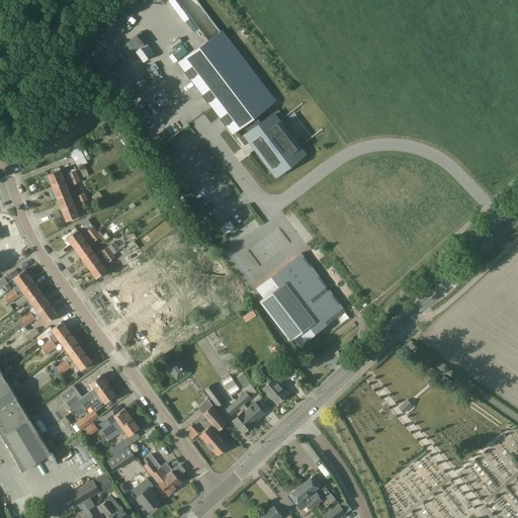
[(274,101),(221,31),(180,63),(186,70),(184,72),(187,70),(192,77),(189,79),(191,78),(203,93),(201,95),(204,93),(209,100),(207,102),(209,101),(222,116),(220,118),(223,116),(228,123),(225,125),(227,124),(234,133),(252,118),(257,126),(247,135),(277,174),(303,155),(272,115),(261,123),(256,115),(274,101)]
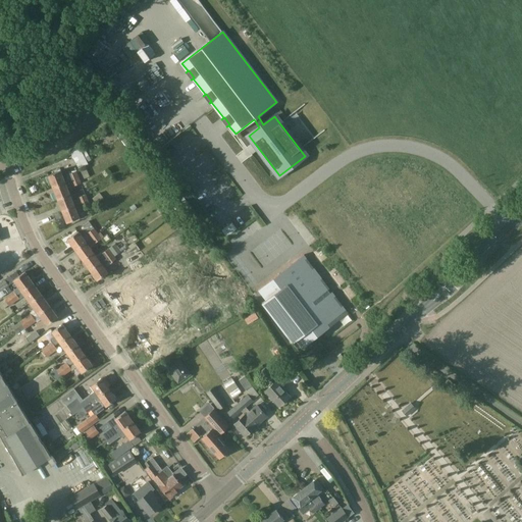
[(170,89),(177,85),(174,79),(167,83),(170,89)]
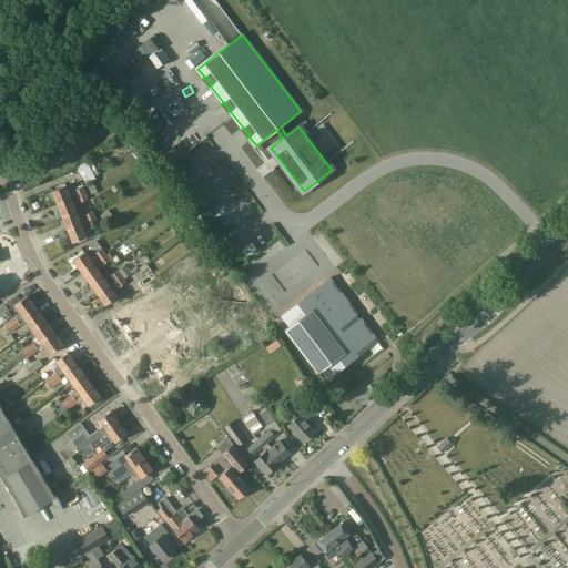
[(193,149),(198,154),(204,150),(201,143),(193,149)]
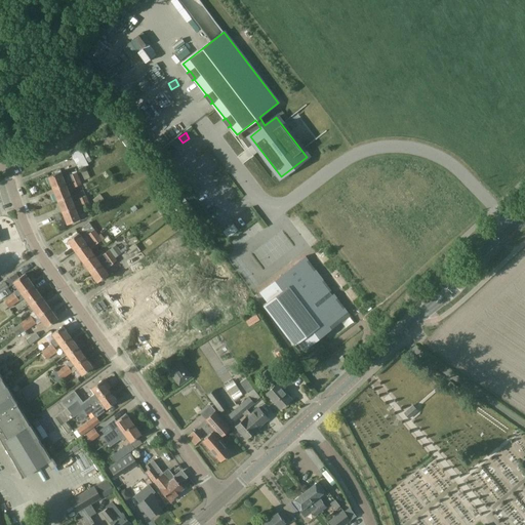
[(77,172),(70,175),(68,175),(68,176),(63,178),(61,172),(48,176),(53,189),(79,178),(77,172)]
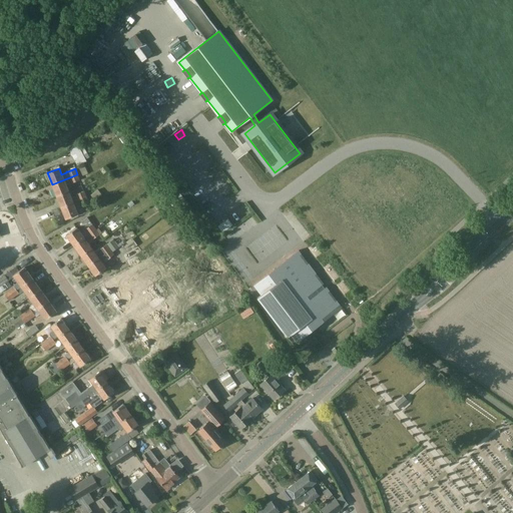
[(56,195),(68,191),(66,186),(80,180),(77,174),(52,184),(56,195)]
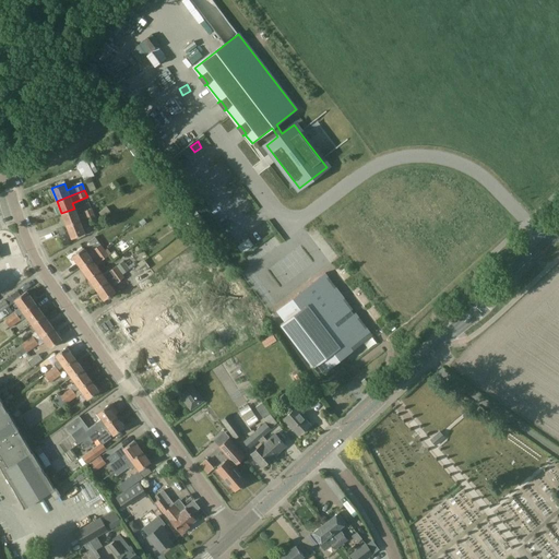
[(239,226),(252,215),(236,194),(223,205),(239,226)]
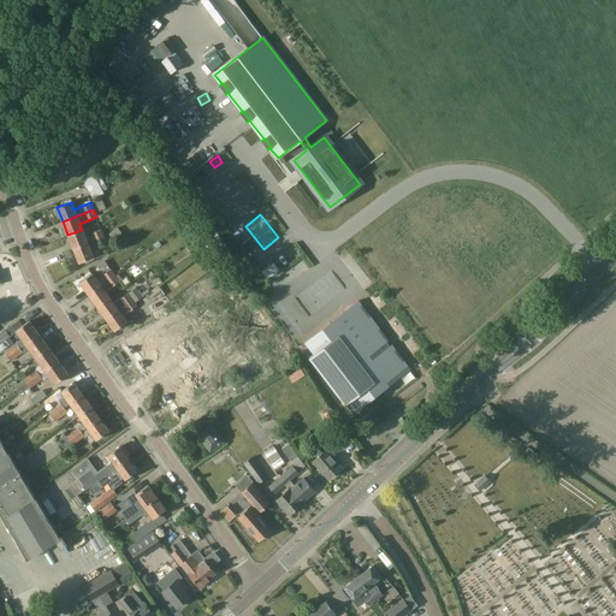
[(191,240),(201,234),(191,218),(182,225),(191,240)]
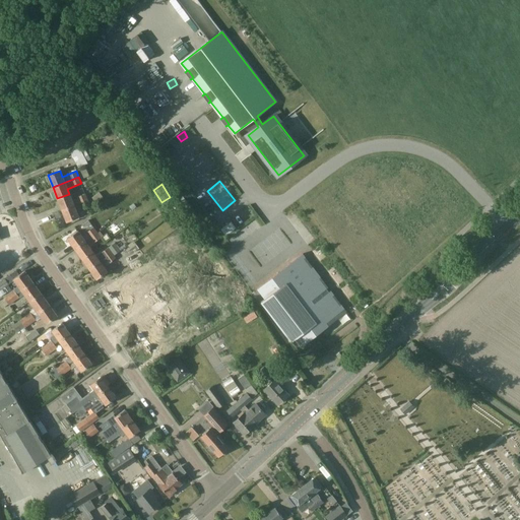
[(62,210),(88,200),(85,194),(71,199),(69,194),(57,198),(62,210)]
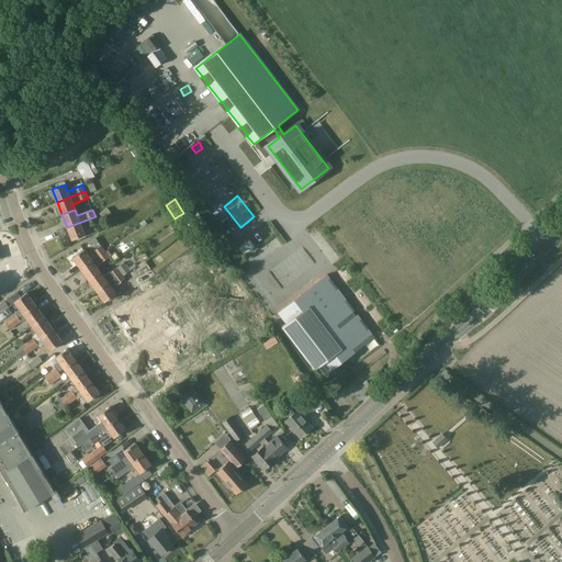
[(170,224),(175,229),(190,217),(186,212),(170,224)]
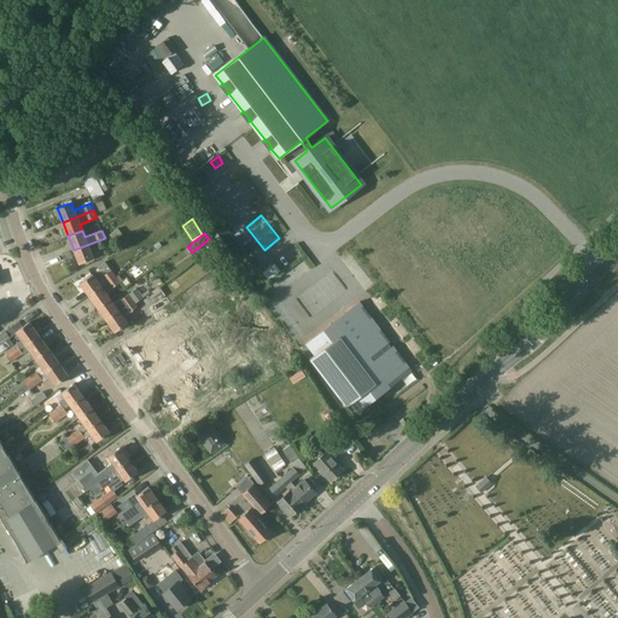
[(110,242),(115,250),(123,245),(118,237),(110,242)]
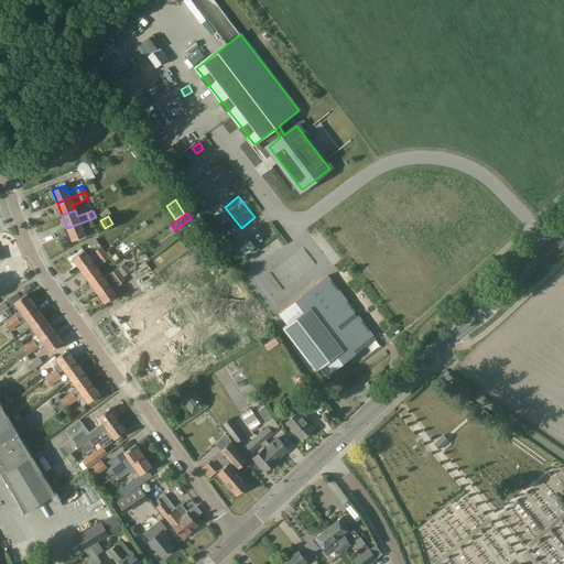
[(96,217),(67,228),(72,240),(85,236),(83,229),(98,224),(96,217)]
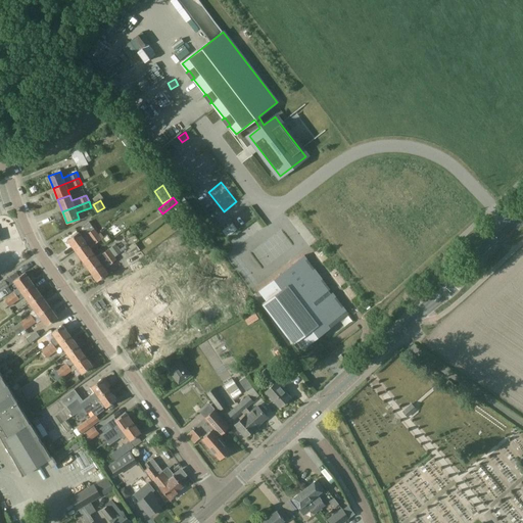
[(67,240),(75,250),(85,243),(98,234),(94,229),(82,238),(78,232),(67,240)]
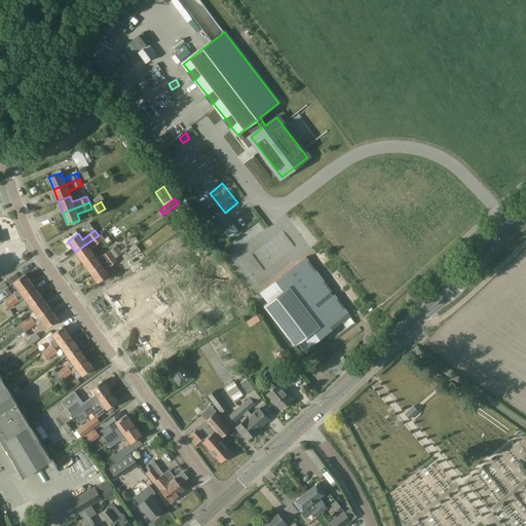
[(83,262),(94,255),(89,250),(103,240),(99,235),(85,245),(75,252),(83,262)]
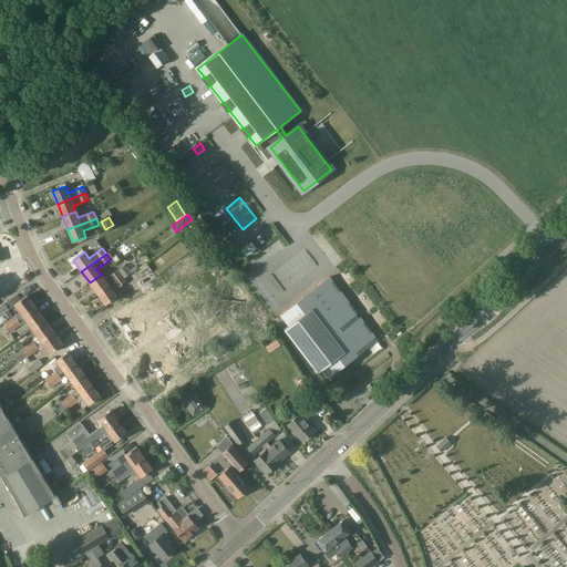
[(115,261),(119,267),(125,264),(121,258),(115,261)]
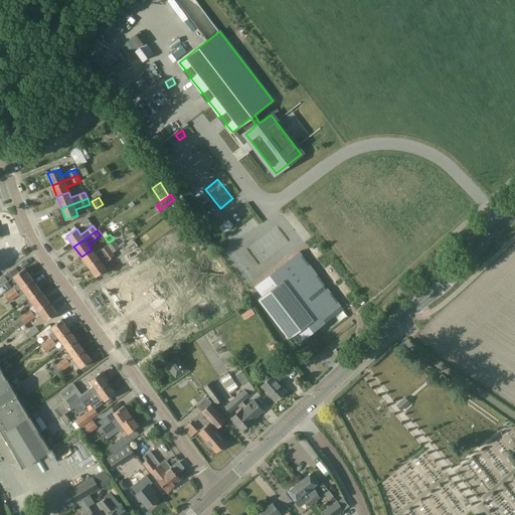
[(99,260),(118,245),(114,240),(95,253),(92,249),(81,256),(89,267),(99,260)]
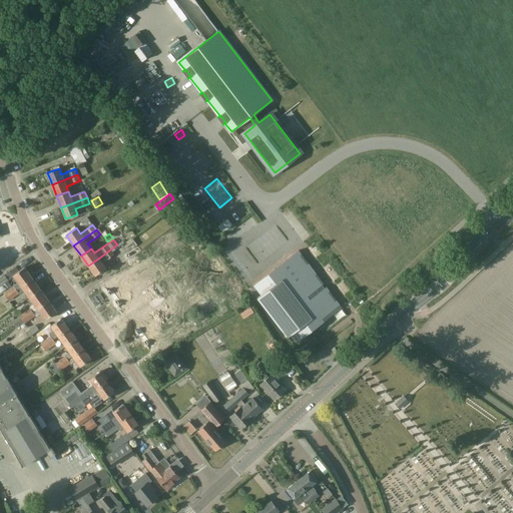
[(134,265),(108,283),(114,300),(121,305),(124,309),(123,310),(137,325),(171,301),(170,299),(176,295),(179,295),(193,285),(187,268),(163,243),(145,257),(146,258),(134,265)]
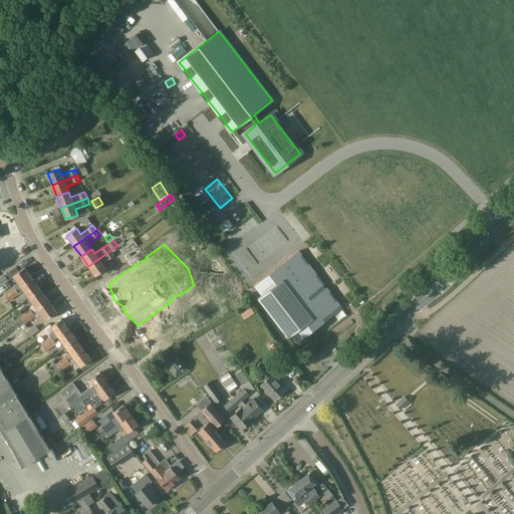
[(98,259),(88,266),(95,276),(105,269),(102,264),(110,259),(110,258),(114,255),(112,253),(119,248),(117,245),(98,259)]
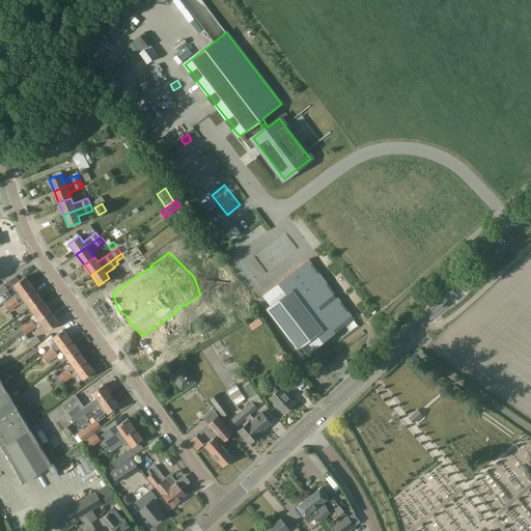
[(134,266),(141,259),(137,254),(130,260),(134,266)]
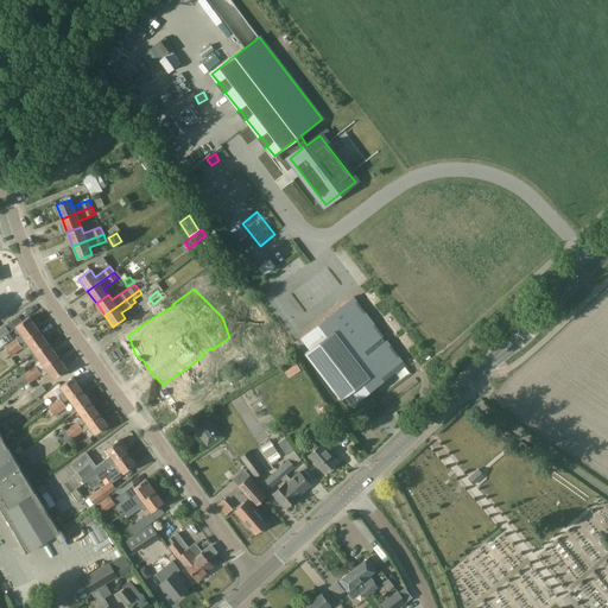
[(325,318),(301,337),(309,349),(305,353),(341,400),(346,397),(352,405),(384,381),(378,372),(397,358),(388,347),(391,344),(387,340),(385,342),(373,325),(374,324),(366,312),(363,314),(355,303),(356,301),(354,297),(329,316),(330,317),(327,320),(325,318)]
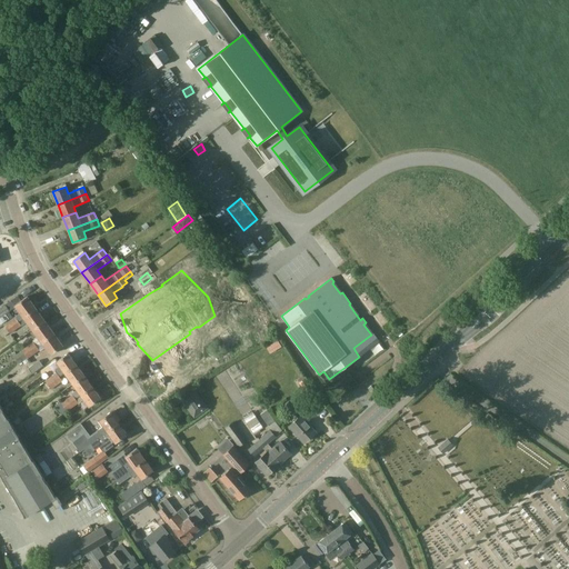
[(85,302),(91,295),(79,281),(67,293),(76,303),(81,299),(85,302)]
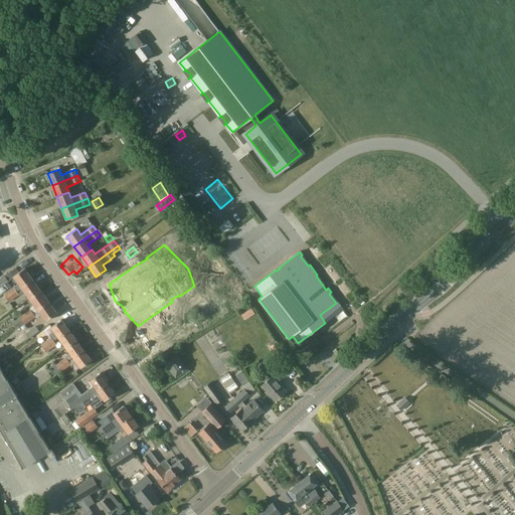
[(129,268),(140,261),(137,255),(125,263),(129,268)]
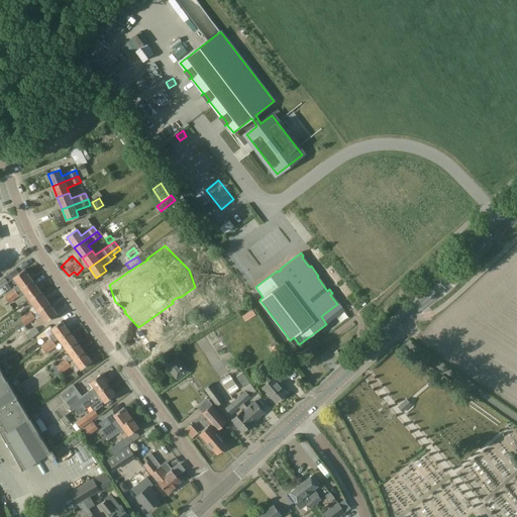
[(21,289),(31,281),(23,270),(13,278),(18,285),(13,289),(3,296),(6,300),(16,292),(21,289)]
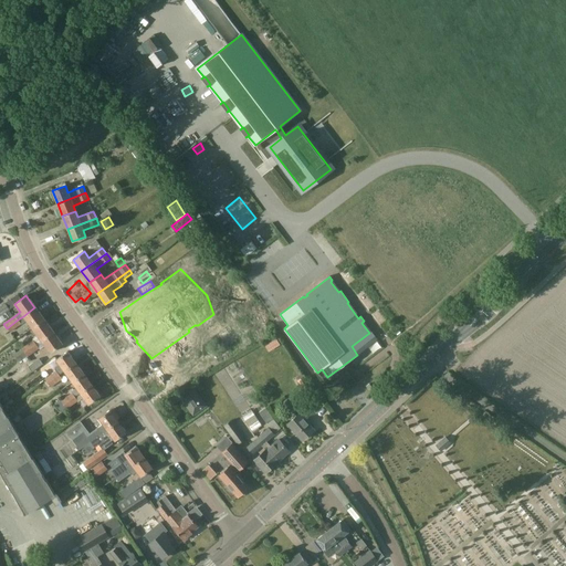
[(4,303),(0,306),(0,322),(1,323),(9,317),(6,313),(10,311),(4,303)]
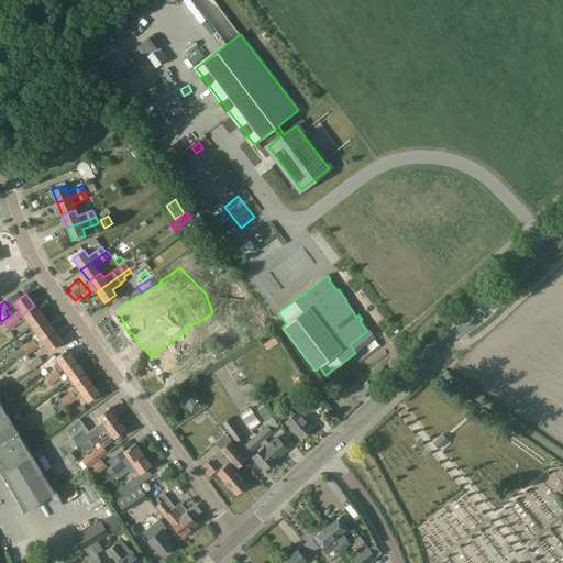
[(34,306),(23,315),(26,319),(32,327),(43,318),(34,306)]
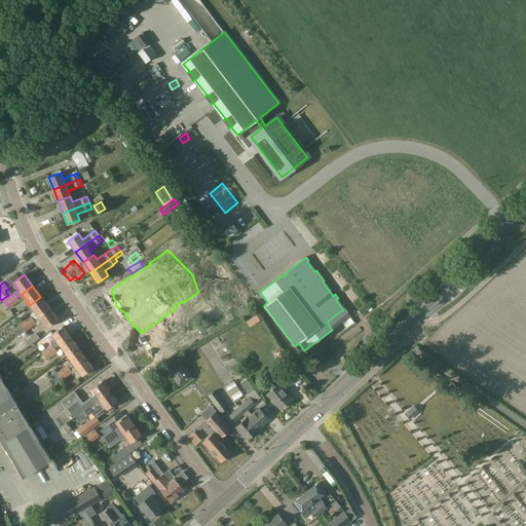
[(20,301),(16,297),(6,305),(9,309),(20,301)]
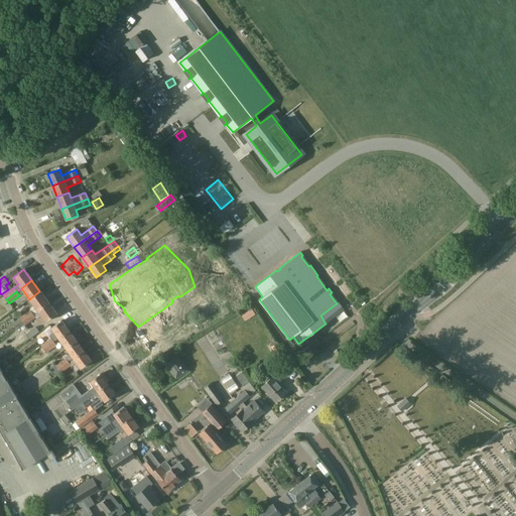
[(14,328),(48,303),(39,291),(29,299),(34,307),(30,310),(19,317),(14,321),(13,319),(9,323),(11,325),(12,324),(14,328)]
